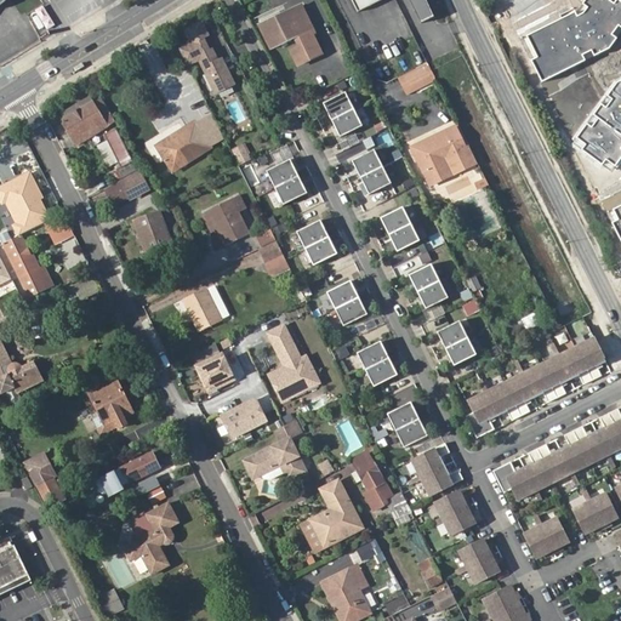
[(351,0),(358,13),(382,1),(381,0),(351,0)]
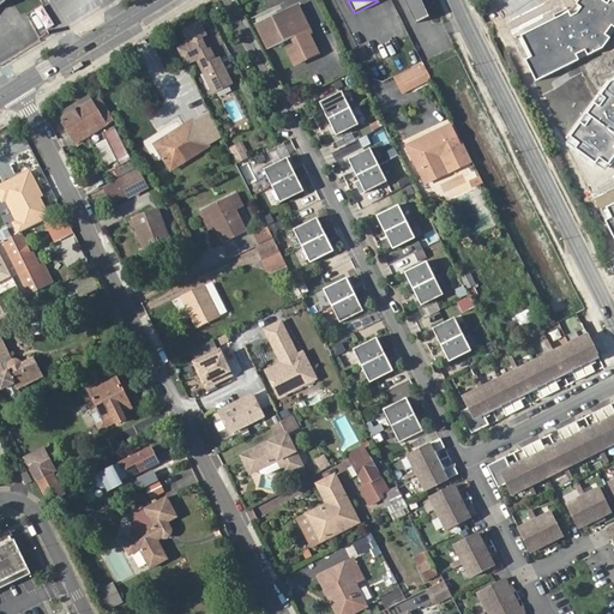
[(404,0),(416,24),(431,18),(423,5),(421,0),(404,0)]
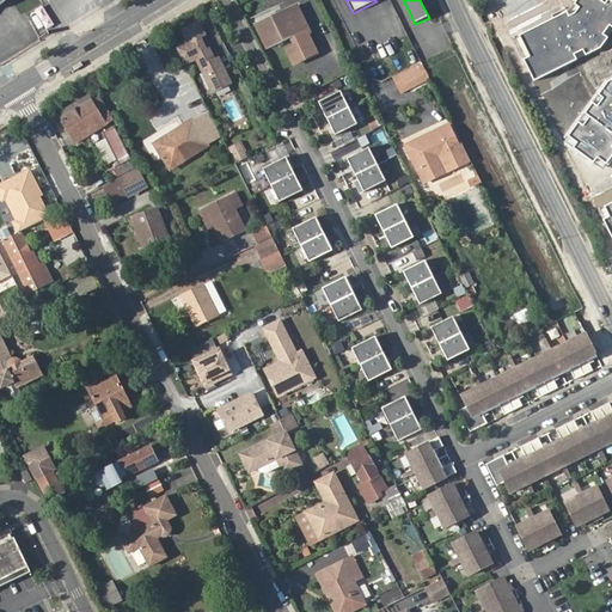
[(576,0),(574,4),(580,8),(576,14),(569,18),(568,14),(521,36),(532,59),(527,61),(536,79),(575,60),(573,54),(583,49),(587,55),(601,48),(609,38),(604,35),(610,28),(611,28),(611,1),(610,0),(607,0),(605,5),(597,0),(576,0)]
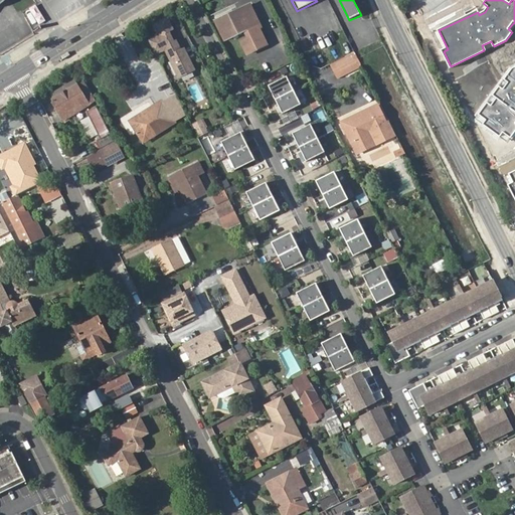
[(240,41),(247,53),(267,44),(259,27),(251,31),(249,28),(259,24),(248,4),(215,21),(224,41),(244,31),(247,37),(240,41)]
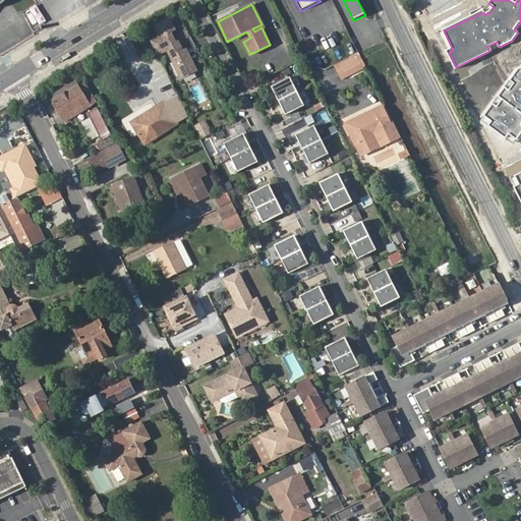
[(420,30),(431,23),(424,9),(413,14),(420,30)]
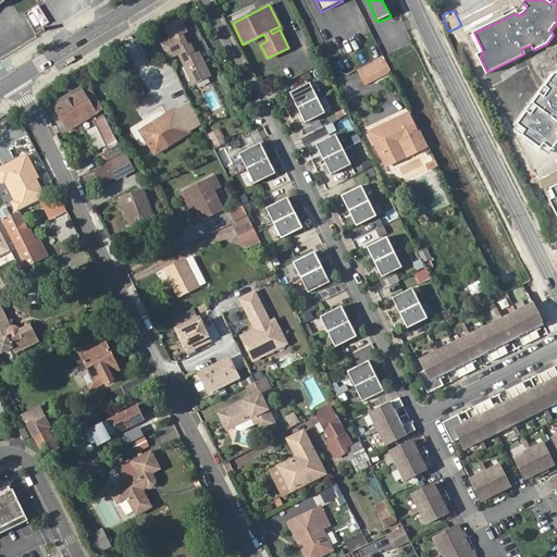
[(181,16),(161,25),(166,36),(158,39),(166,59),(177,54),(189,85),(211,76),(199,49),(193,52),(184,33),(187,32),(181,16)]
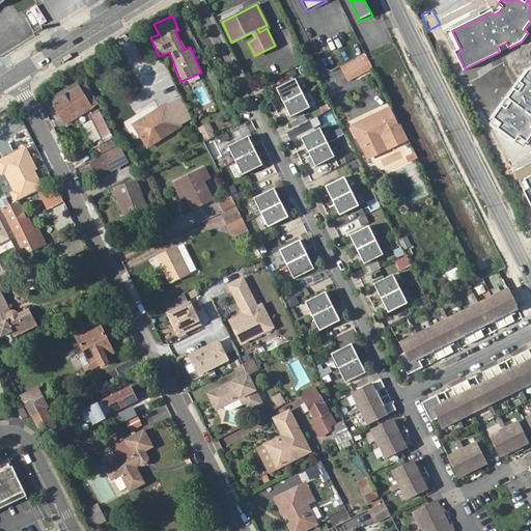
[(365,52),(339,64),(346,81),(372,68),(365,52)]
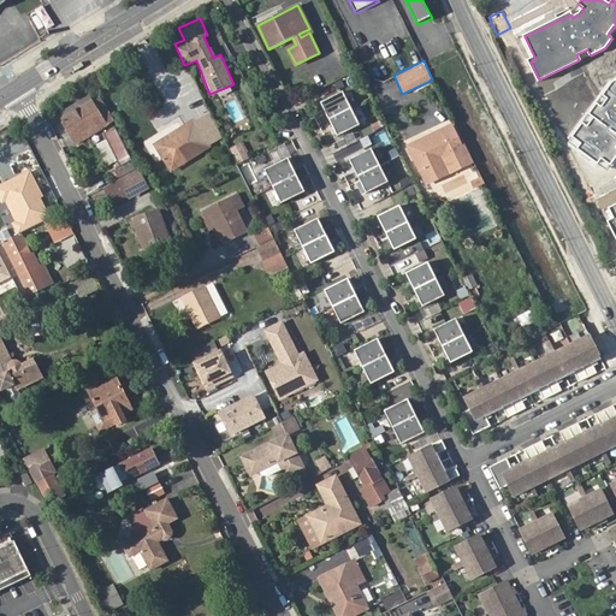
[(615,81),(612,83),(603,96),(609,100),(602,111),(597,107),(575,137),(584,143),(579,149),(600,165),(604,159),(611,164),(615,157),(615,81)]
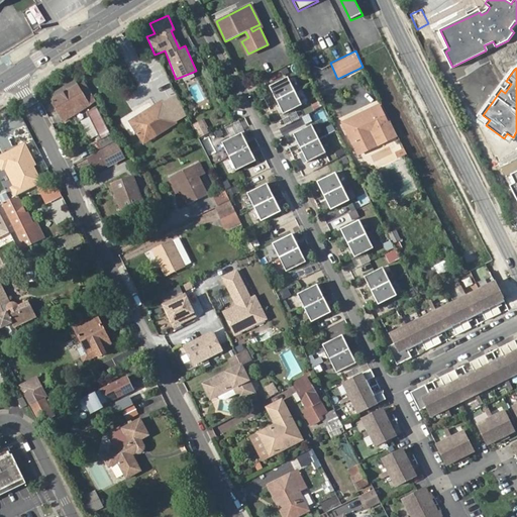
[(270,87),(277,101),(295,91),(288,78),(270,87)]
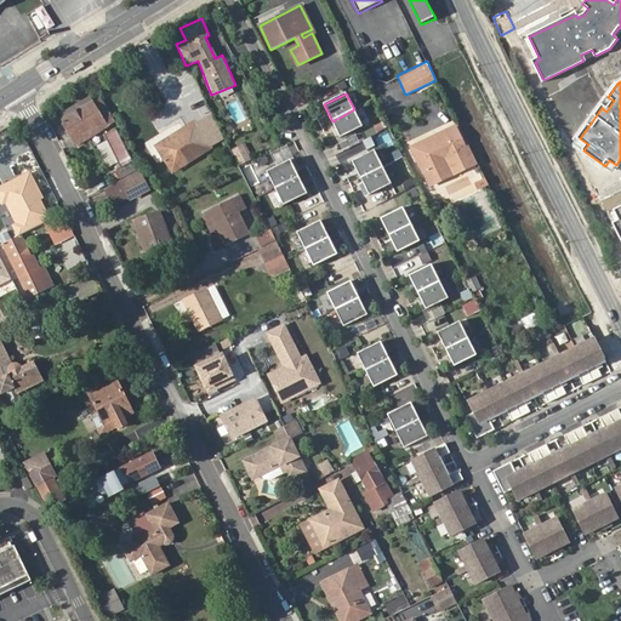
[(91,103),(61,123),(75,146),(113,123),(100,101),(92,104),(91,103)]
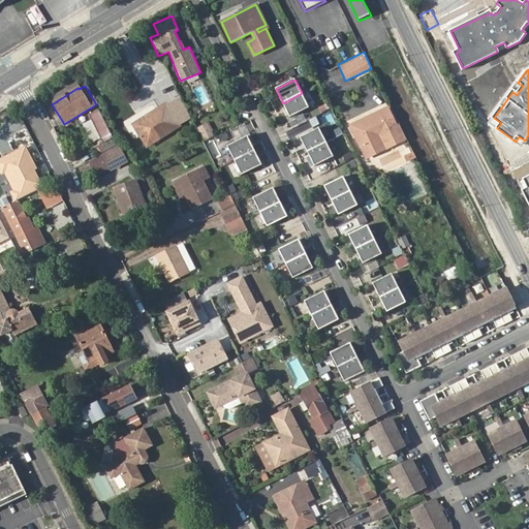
[(302,93),(283,103),(290,117),(309,107),(302,93)]
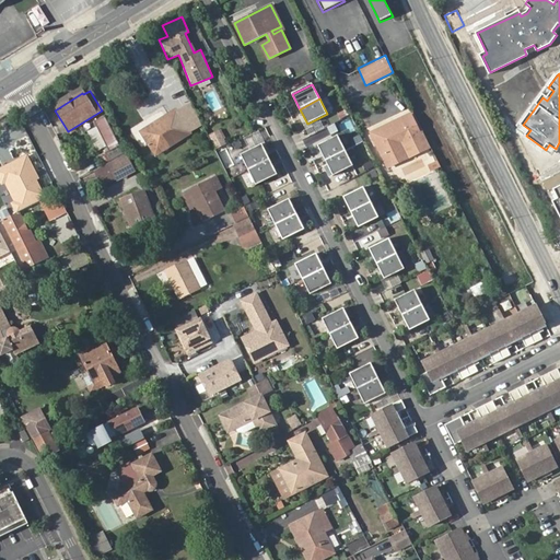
[(176,109),(141,131),(155,155),(189,135),(176,109)]
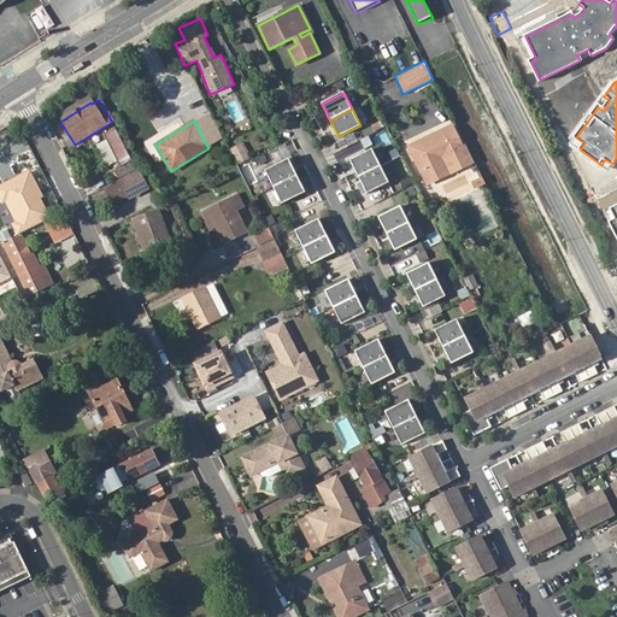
[(104,135),(119,168),(129,163),(127,158),(128,157),(115,129),(104,135)]
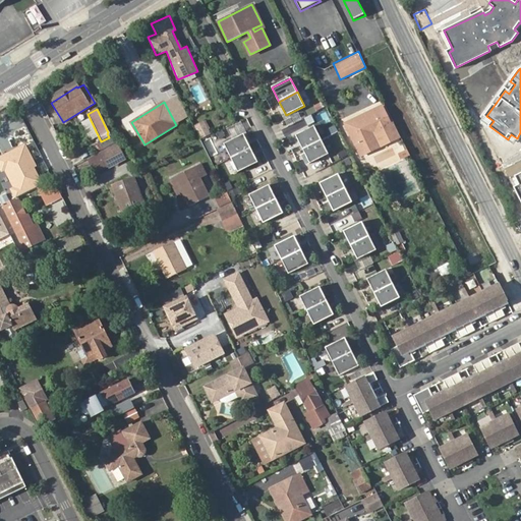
[(194,123),(198,137),(210,134),(205,120),(194,123)]
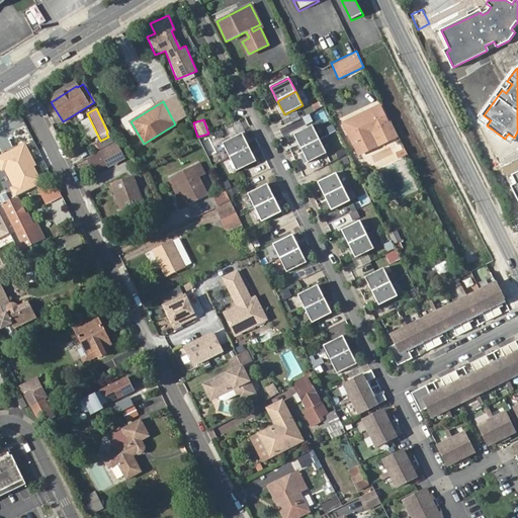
[(313,125),(293,135),(300,149),(320,140),(313,125)]
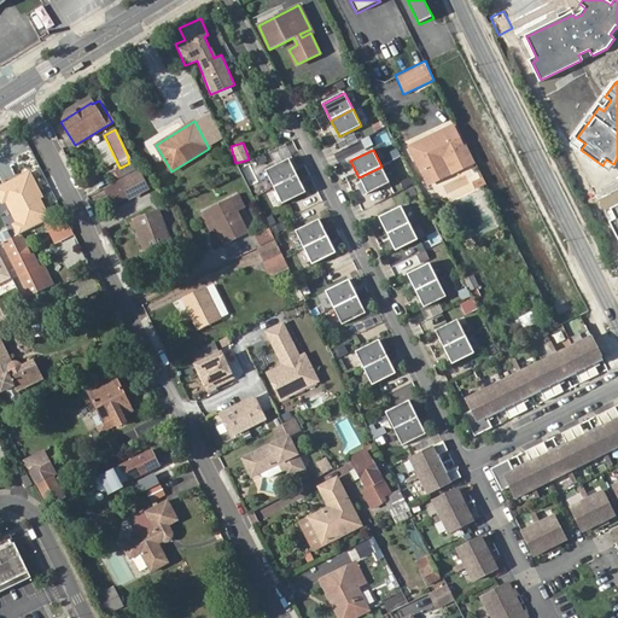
[(274,188),(297,176),(289,161),(266,172),(274,188)]
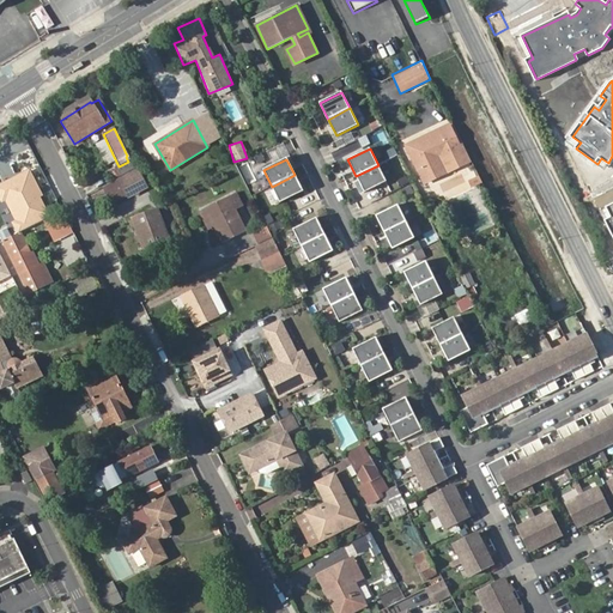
[(113,183),(137,168),(133,161),(115,171),(115,170),(108,175),(113,183)]
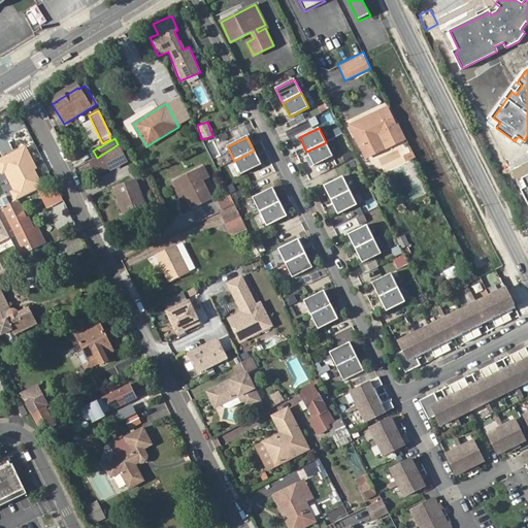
[(306,152),(315,166),(333,157),(326,142),(306,152)]
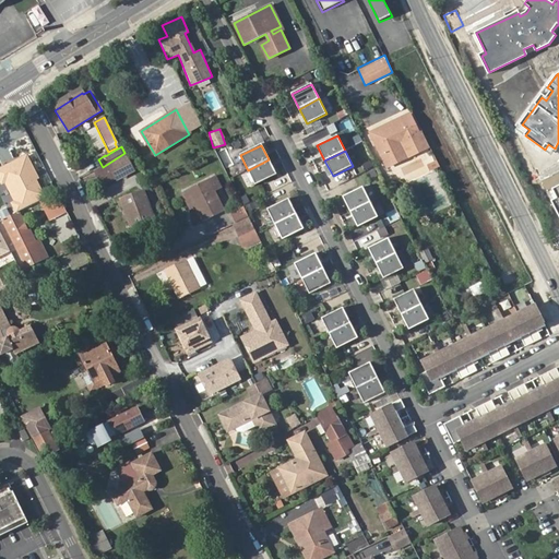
[(27,154),(0,167),(0,183),(1,186),(6,183),(14,201),(11,203),(15,213),(48,198),(27,154)]
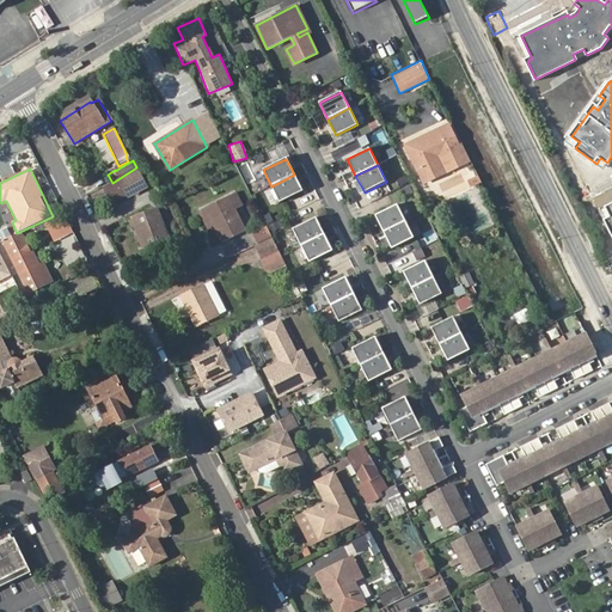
[(136,171),(105,188),(103,189),(111,203),(145,185),(136,171)]
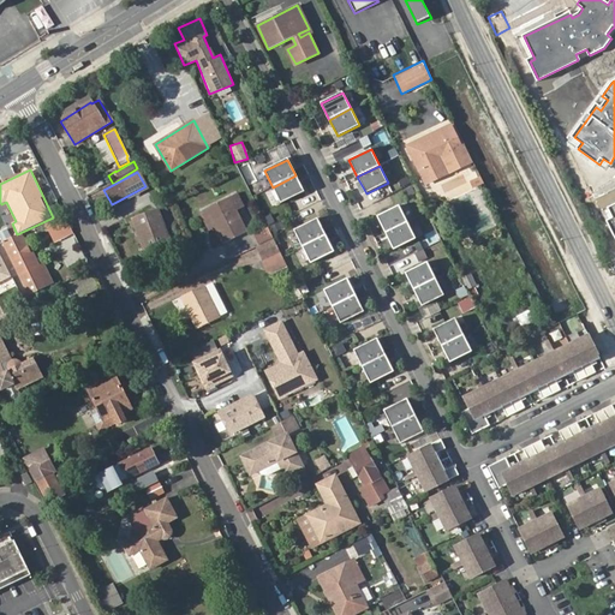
[(303,192),(296,175),(273,187),(281,204),(303,192)]
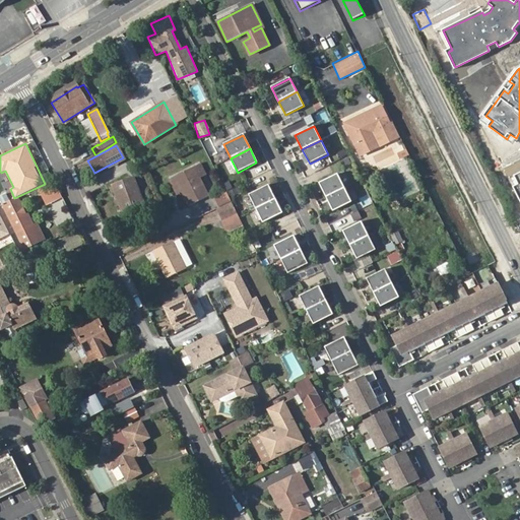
[(200,165),(194,169),(199,179),(206,176),(200,165)]
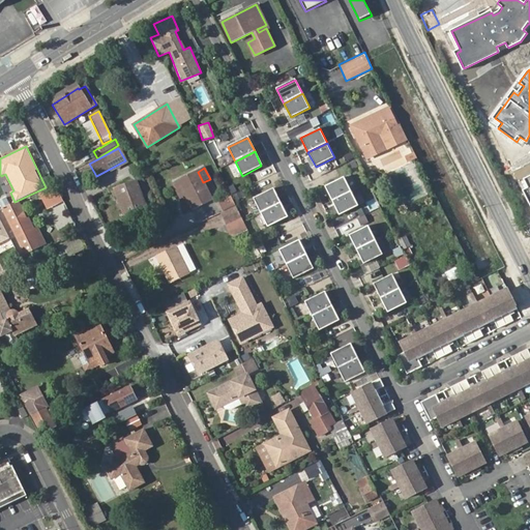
[(185,198),(189,205),(210,195),(203,182),(198,172),(178,181),(185,198)]
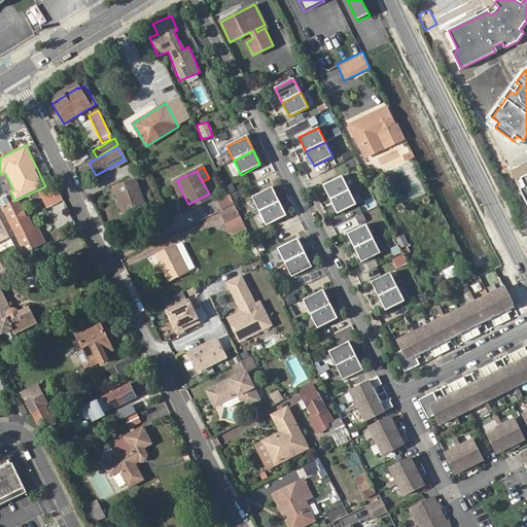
[(369,184),(376,181),(372,171),(364,174),(369,184)]
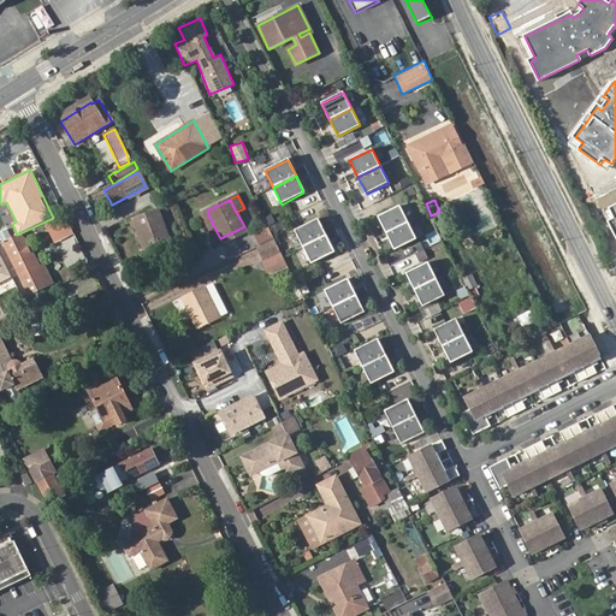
[(408,223),(400,206),(378,217),(386,234),(408,223)]
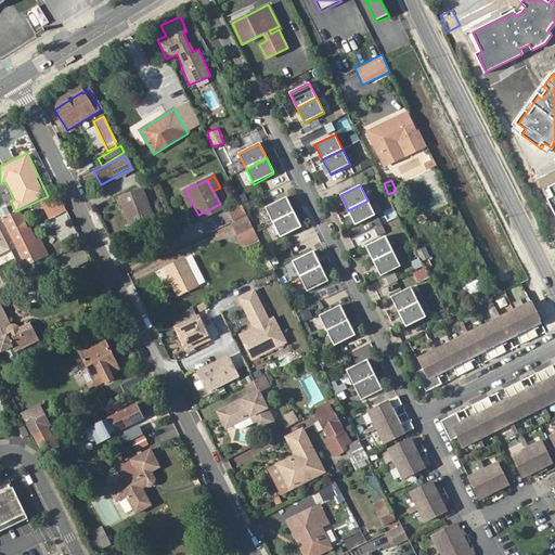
[(189,209),(194,207),(186,190),(181,192),(189,209)]
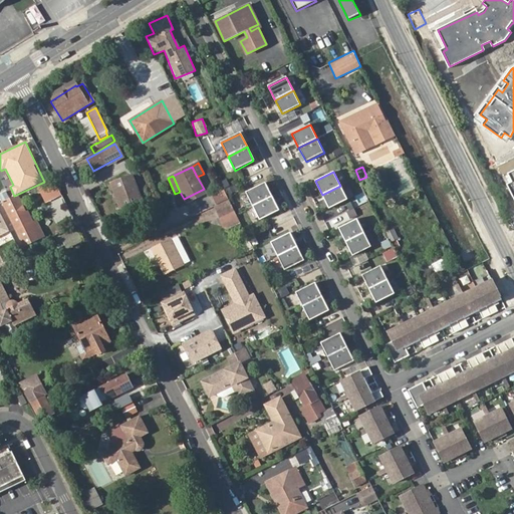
[(117,194),(124,212),(143,205),(132,177),(110,186),(113,195),(117,194)]
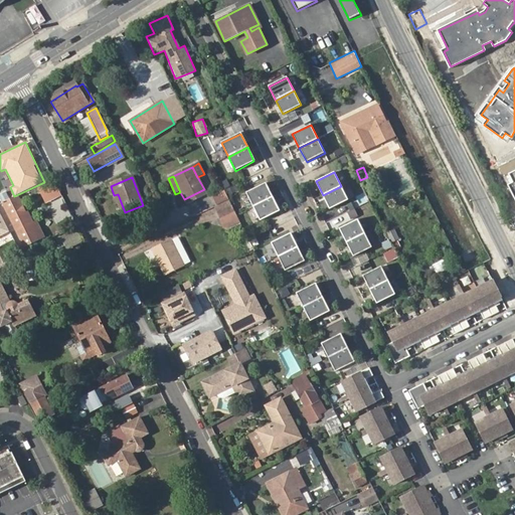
[(44,203),(61,195),(54,181),(37,188),(44,203)]
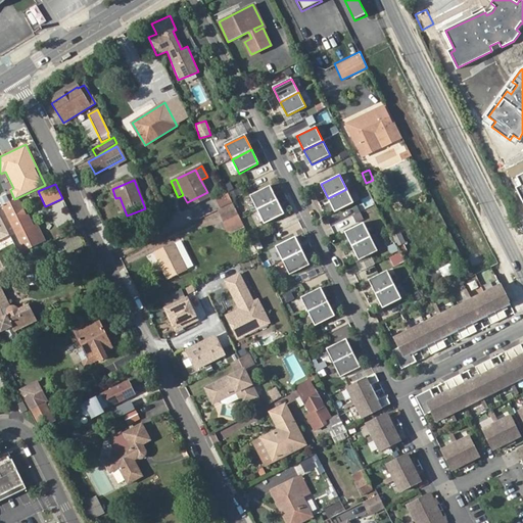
[(277,200),(270,187),(250,196),(257,209),(277,200)]
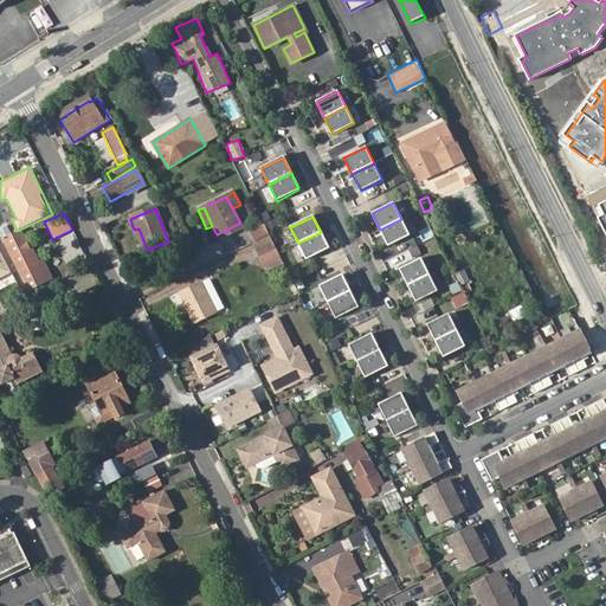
[(380,230),(388,246),(410,236),(401,219),(380,230)]
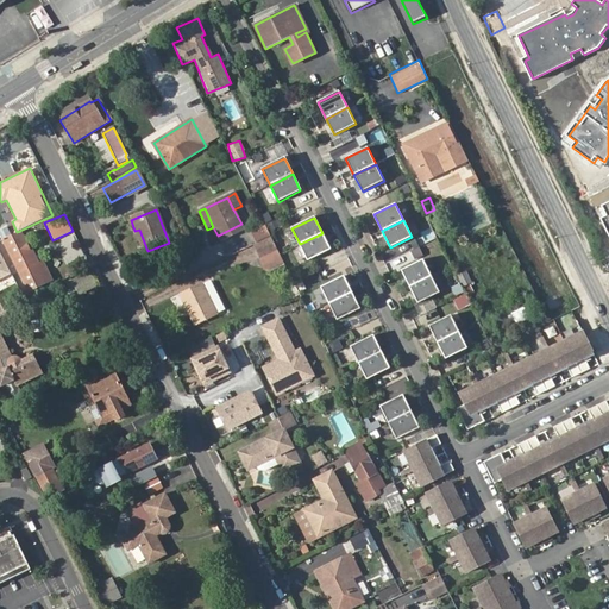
[(242,224),(218,236),(221,243),(244,231),(242,224)]
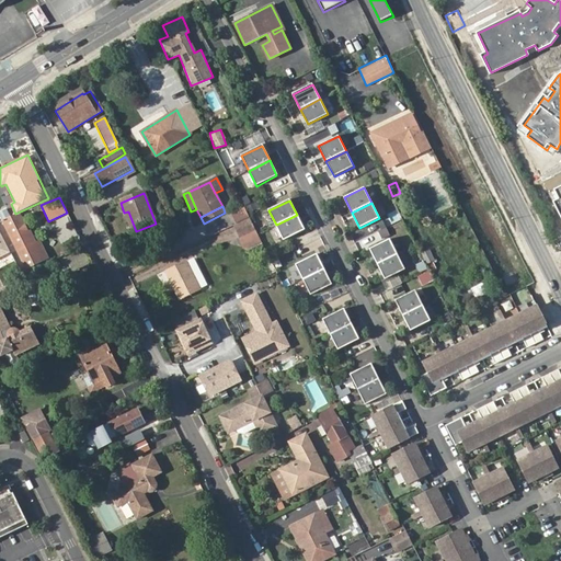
[(236,226),(249,218),(247,213),(244,209),(231,216),(236,226)]
